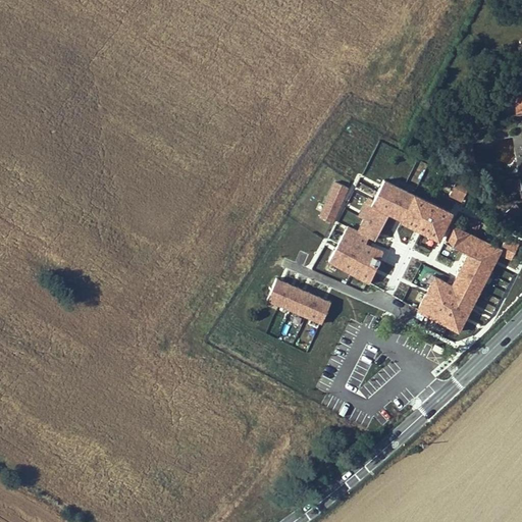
[(503,115),(521,112),(521,50),(519,52),(521,59),(521,67),(511,72),(513,90),(500,91),(503,115)]
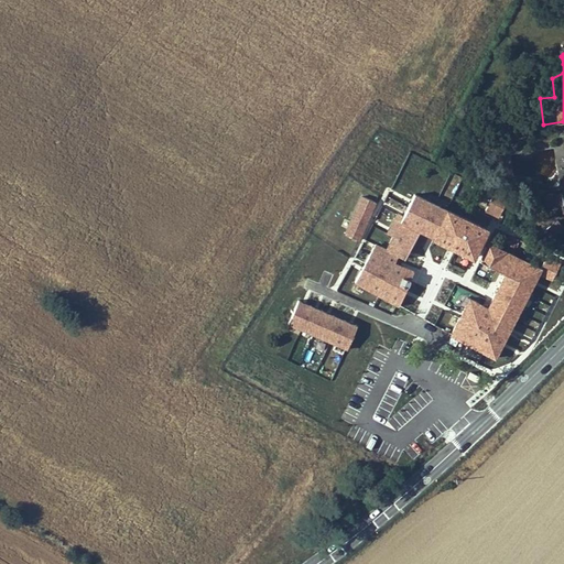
[(495,193),(486,210),(499,217),(508,199),(495,193)]
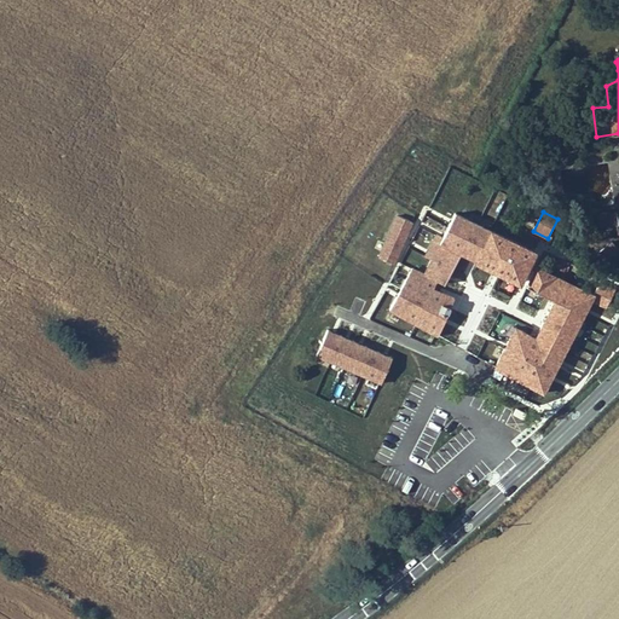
[(617,224),(618,233),(618,232),(618,212),(607,214),(607,213),(597,214),(599,226),(617,224)]
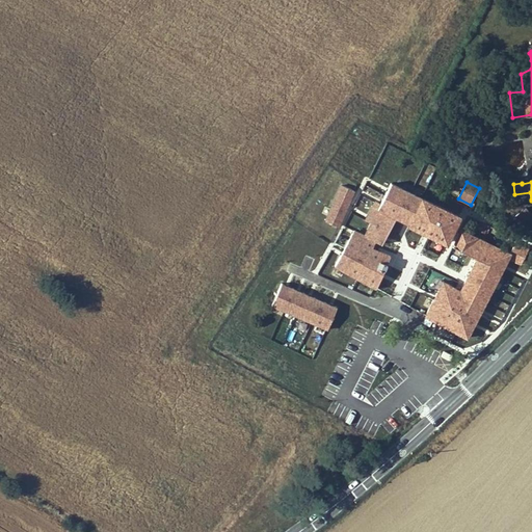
[(381,210),(396,217),(409,223),(422,198),(391,183),(380,204),(375,201),(366,219),(371,221),(367,229),(357,223),(335,265),(376,288),(391,256),(372,248),(375,241),(381,243),(390,230),(375,221),(381,210)]
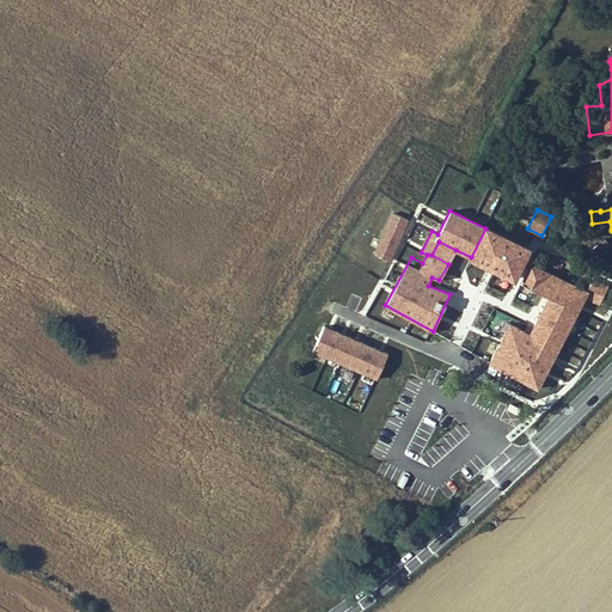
[(405,219),(393,213),(375,255),(387,259),(405,219)]
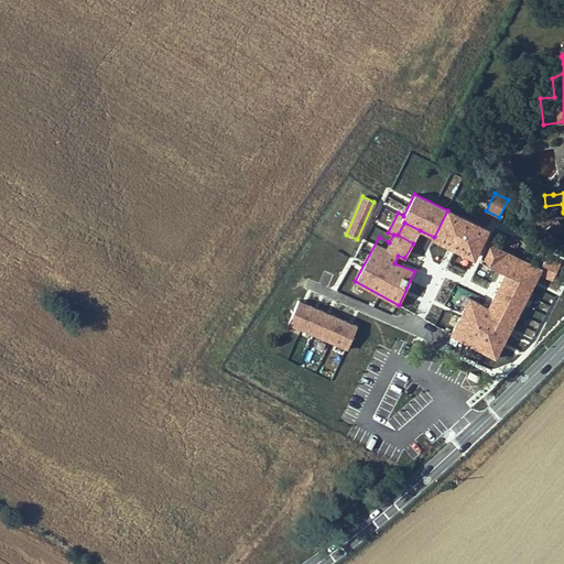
[(434,238),(474,257),(487,229),(447,210),(434,237),(434,238)]
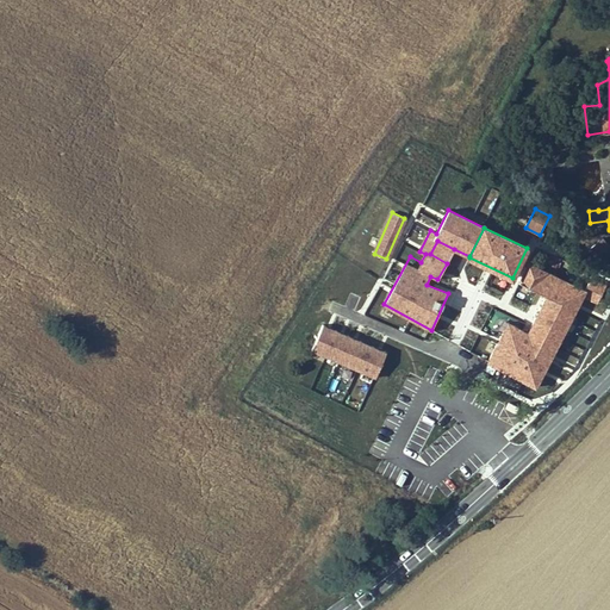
[(590,250),(597,260),(604,254),(602,251),(609,244),(603,238),(590,250)]
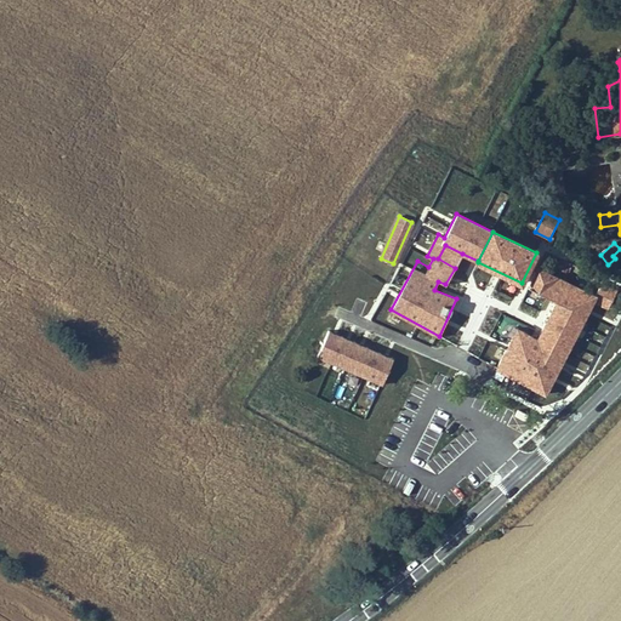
[(438,258),(455,268),(462,254),(445,245),(438,258)]
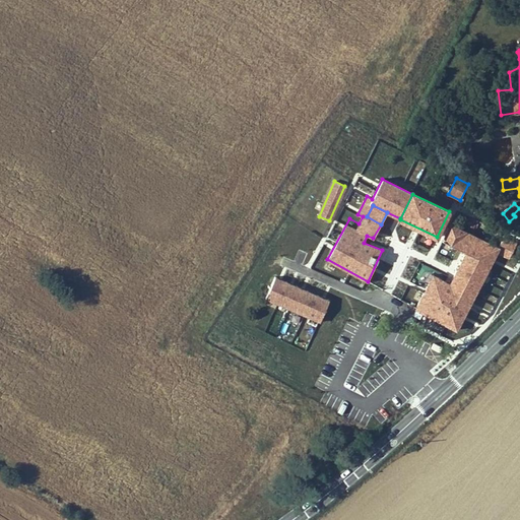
[(456,331),(497,252),(509,258),(516,244),(503,238),(498,247),(450,223),(443,240),(466,252),(450,284),(445,281),(428,315),(456,331)]
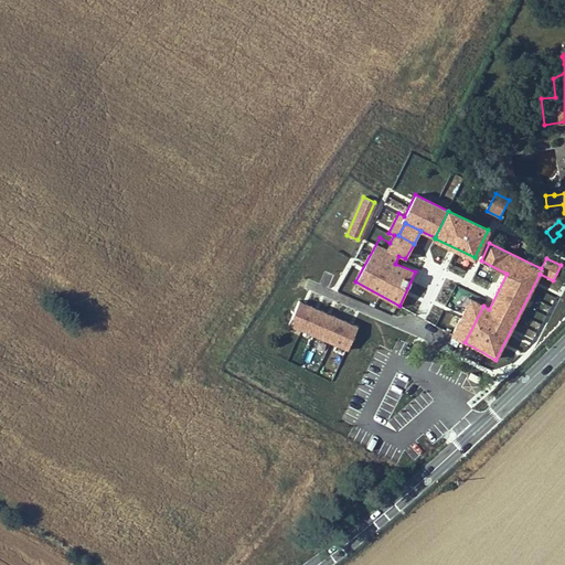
[(465,342),(483,306),(471,299),(451,336),(465,342)]
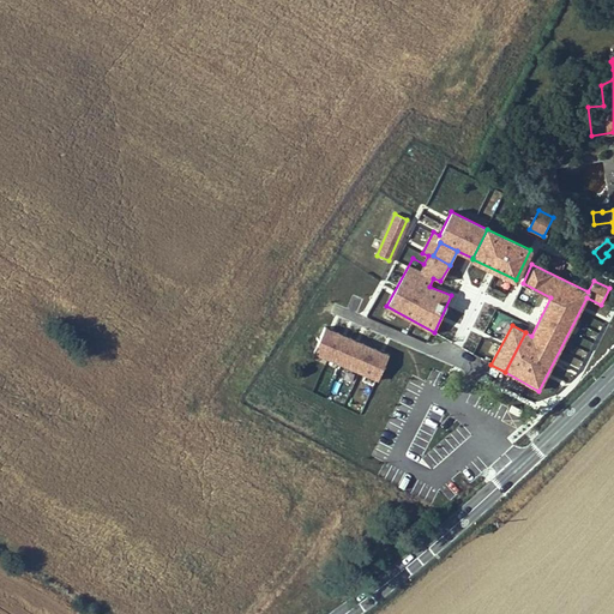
[(384,367),(389,355),(325,327),(302,378),(367,405),(378,380),(384,367)]
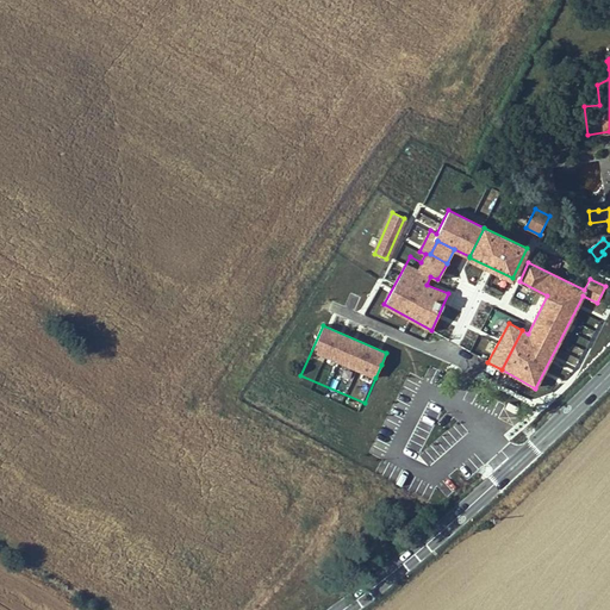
[(385,381),(390,368),(381,365),(375,378),(385,381)]
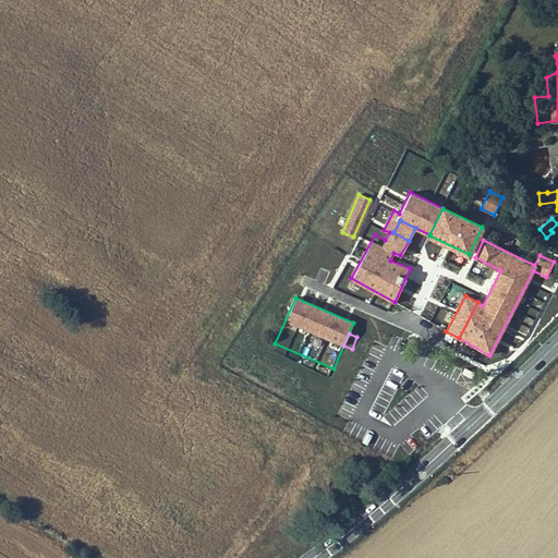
All buildings are outlined.
